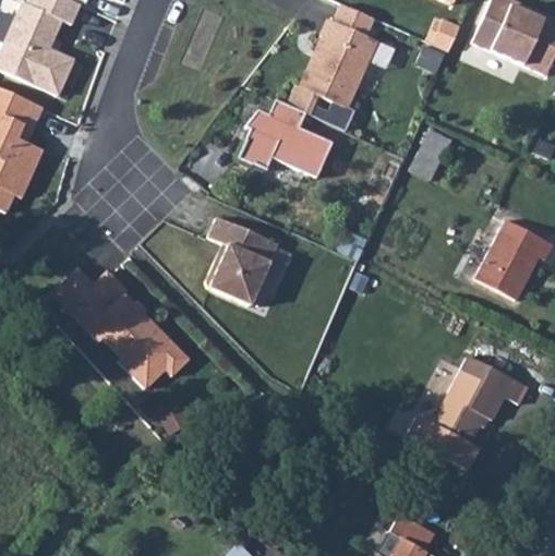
[(72,24),(82,4),(72,0),(29,0),(28,3),(23,1),(0,51),(0,68),(59,95),(75,59),(50,48),(63,20),(72,24)]
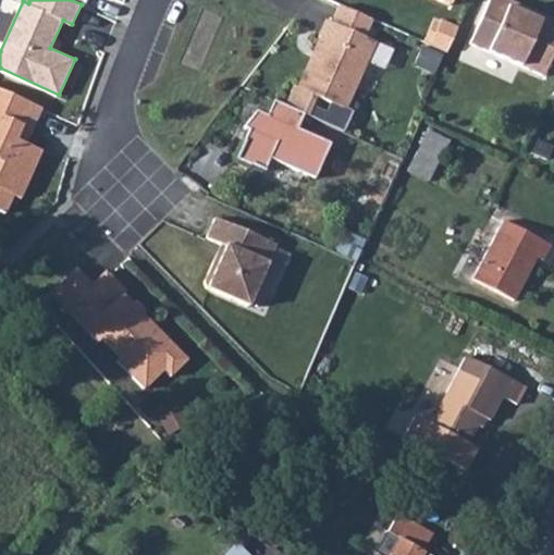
[(544,14),(513,0),(490,0),(472,42),(545,74),(553,54),(553,17),(544,13),(544,14)]
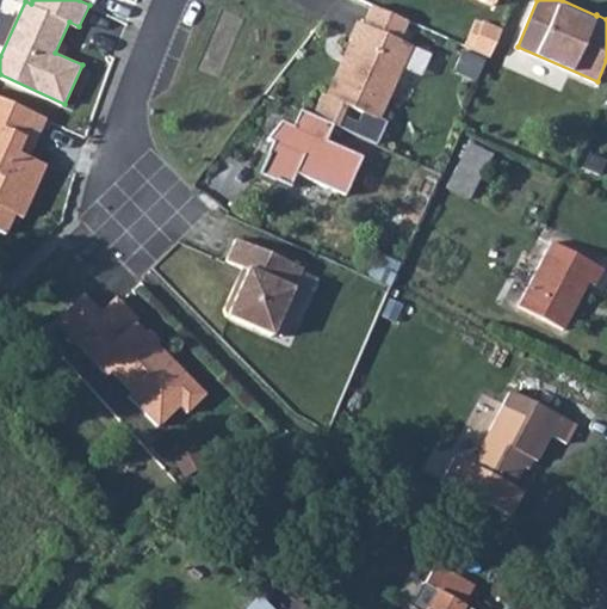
[(366,23),(360,20),(352,37),(354,38),(330,93),(326,92),(315,114),(335,123),(378,142),(389,120),(381,116),(413,44),(402,38),(410,19),(375,4),(366,23)]
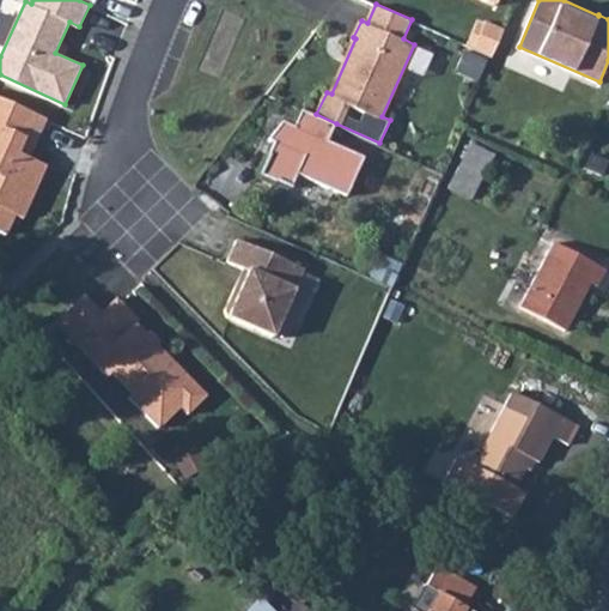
[(474,48),(485,23),(479,20),(468,44),(474,48)]
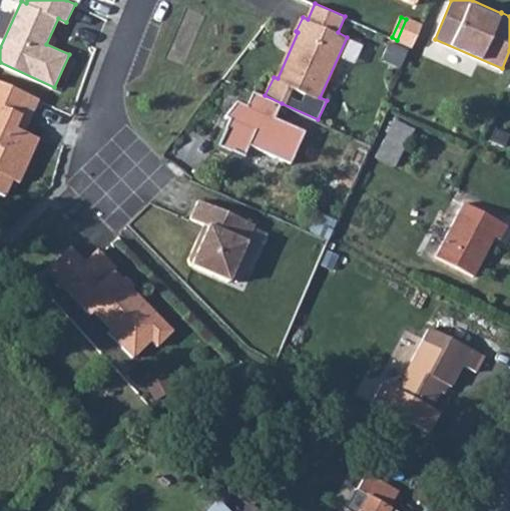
[(424,24),(408,17),(406,19),(397,40),(413,47),(424,24)]
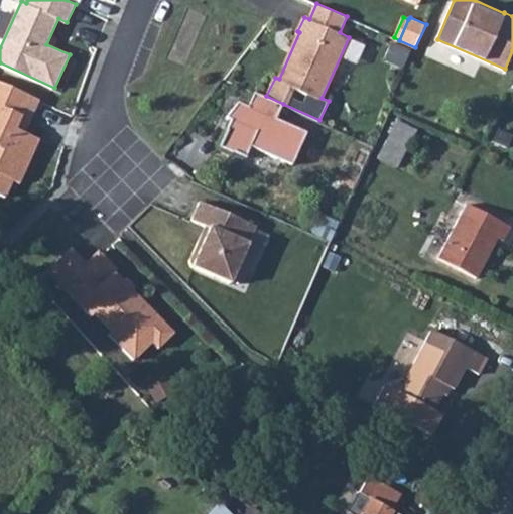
[(411,49),(394,41),(386,58),(403,67),(411,49)]
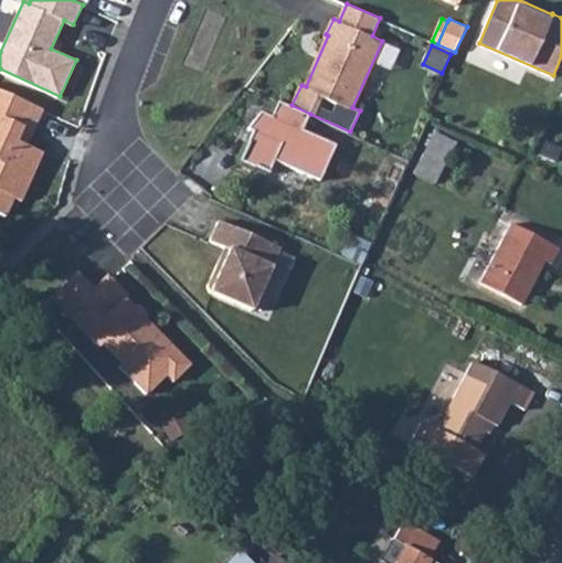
[(41,106),(0,88),(0,210),(8,214),(16,197),(23,200),(44,150),(25,142),(41,106)]
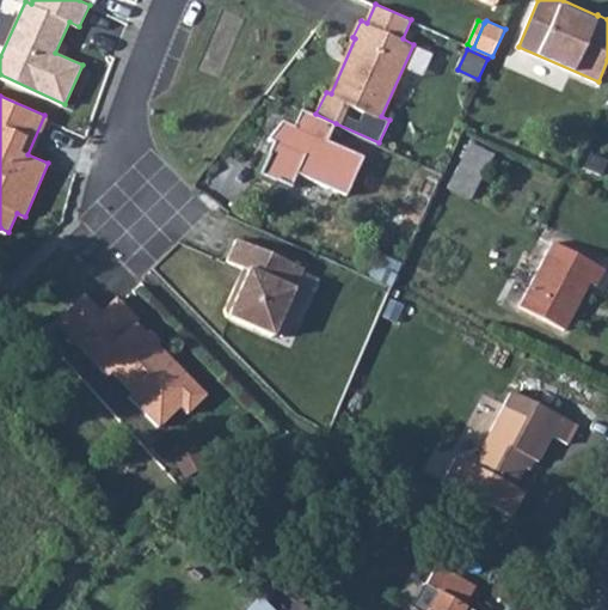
[(315,114),(302,108),(295,124),(283,120),(270,138),(275,141),(260,172),(293,187),(299,172),(348,194),(364,156),(329,140),(336,123),(315,114)]
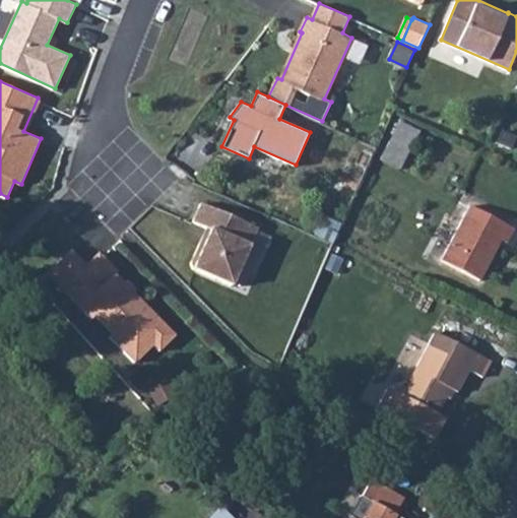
[(402,120),(396,131),(414,140),(421,130),(402,120)]
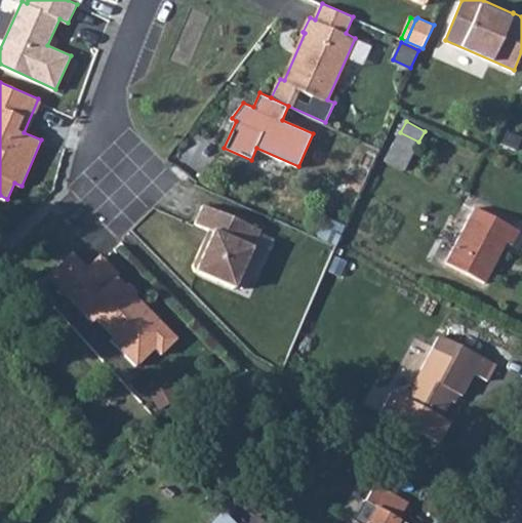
[(521,135),(509,130),(504,142),(518,148),(521,141),(521,135)]
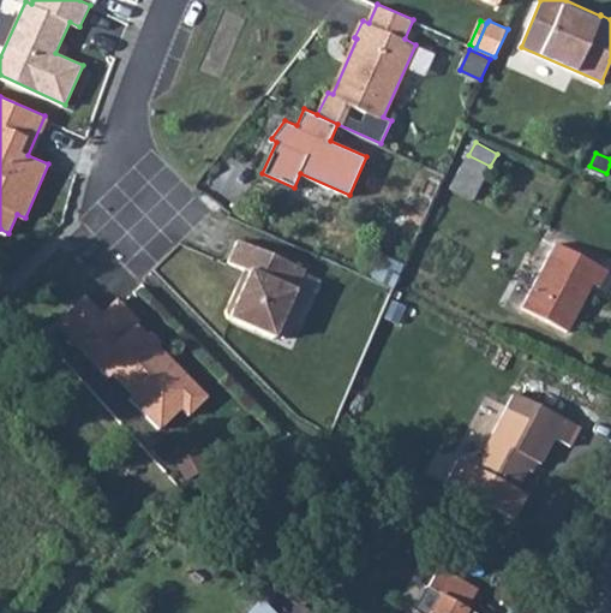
[(490,166),(468,155),(451,186),(473,198),(490,166)]
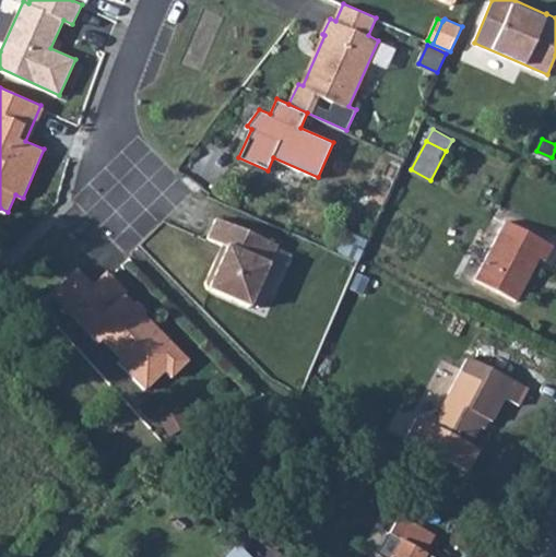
[(280,244),(219,216),(210,237),(224,244),(208,282),(210,287),(252,306),(280,244)]
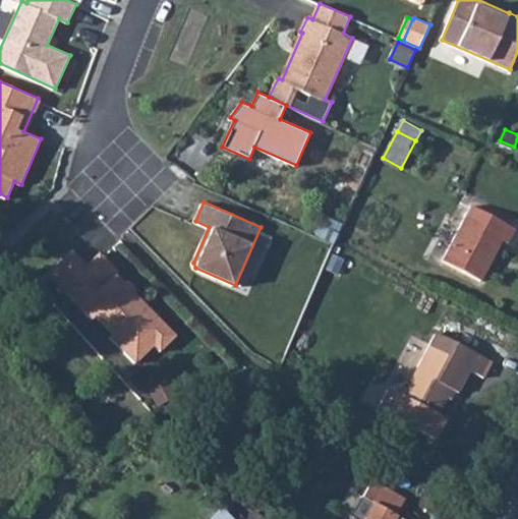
[(510,242),(517,228),(473,205),(445,260),(483,280),(504,239),(510,242)]
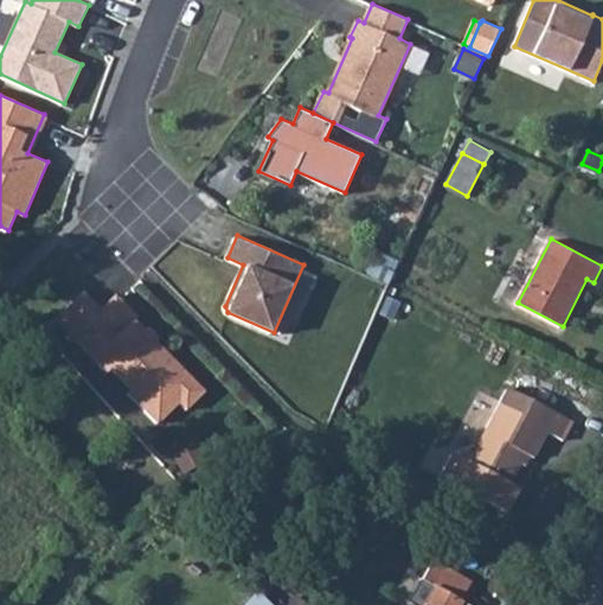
[(401,261),(385,255),(378,272),(370,268),(367,274),(391,284),(401,261)]
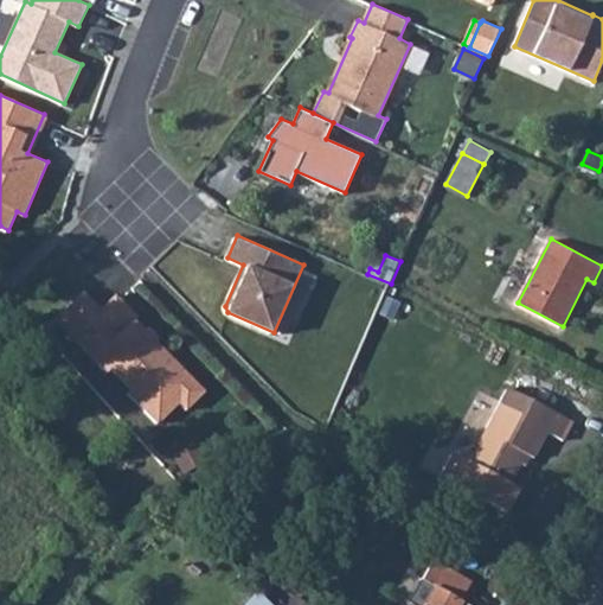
[(84,291),(58,317),(109,371),(113,368),(133,388),(129,392),(160,422),(181,401),(188,408),(206,390),(158,339),(146,329),(135,318),(139,314),(117,293),(102,307),(84,291)]
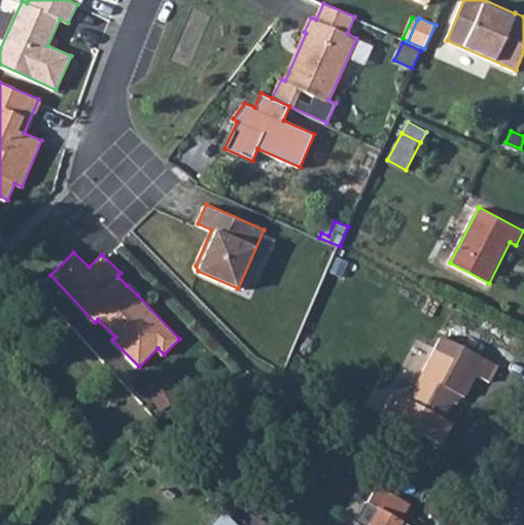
[(130,282),(127,285),(137,294),(139,292),(130,282)]
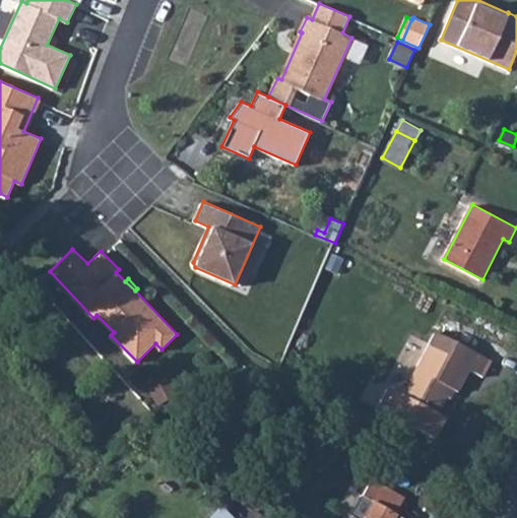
[(455,388),(458,390),(470,366),(483,373),(491,359),(437,331),(404,394),(438,411),(446,397),(452,386),(455,388)]
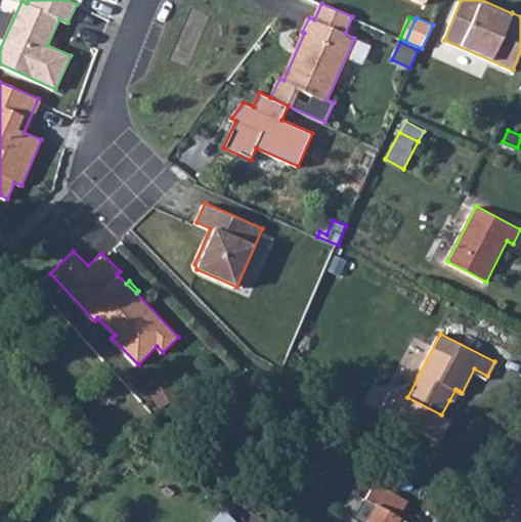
[(172,384),(155,393),(162,406),(179,396),(172,384)]
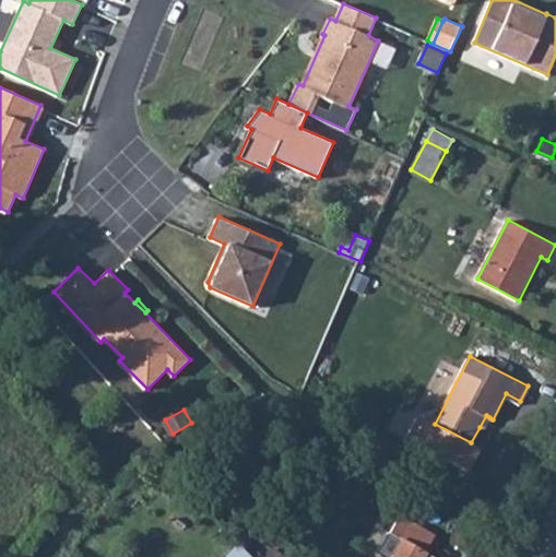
[(489,417),(486,415),(480,427),(484,429),(489,417)]
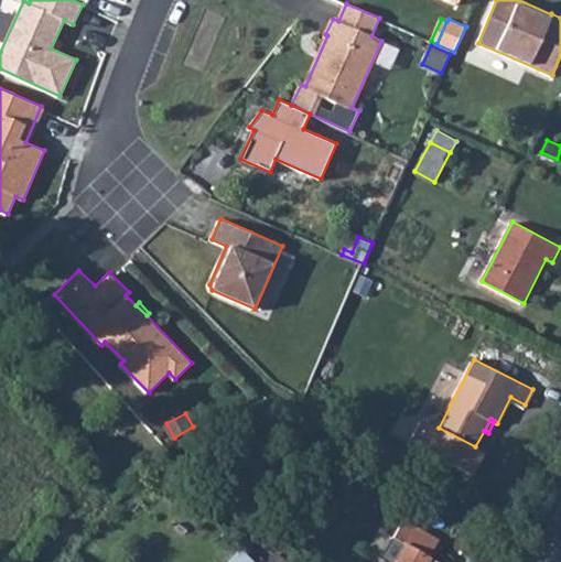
[(308,508),(297,503),(289,517),(301,523),(308,508)]
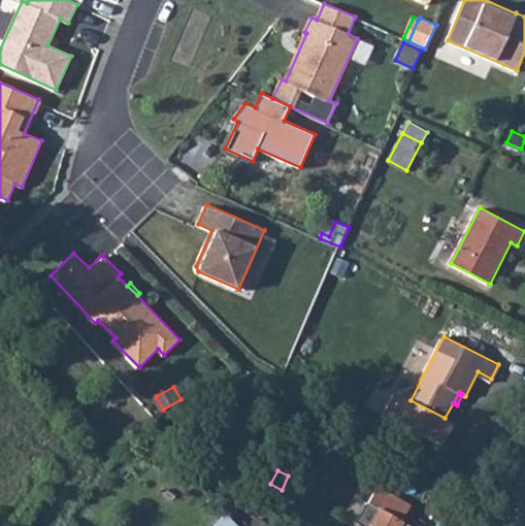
[(505,483),(490,487),(492,495),(507,491),(505,483)]
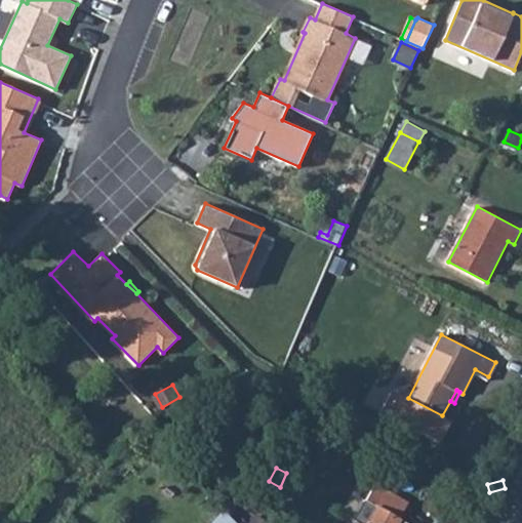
[(409,522),(401,518),(409,503),(376,484),(367,499),(378,507),(369,522),(409,522)]
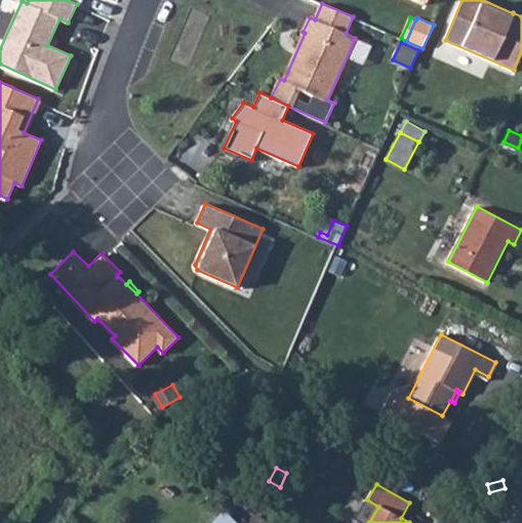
[(212,522),(238,522),(225,509),(212,522)]
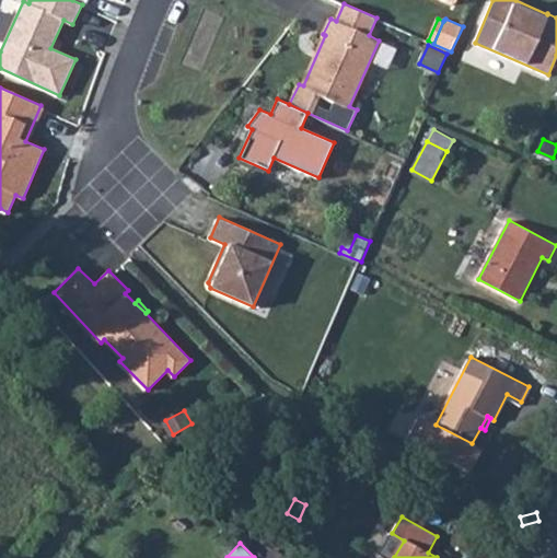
[(286,557),(275,548),(266,557),(286,557)]
